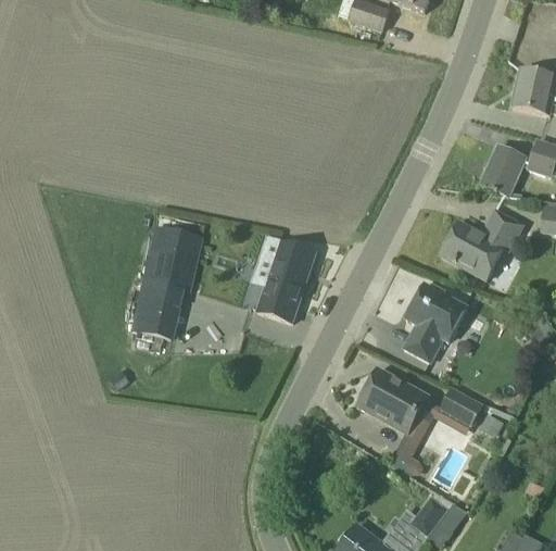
[(342,0),(338,14),(349,19),(381,30),(389,9),(362,0),(342,0)]
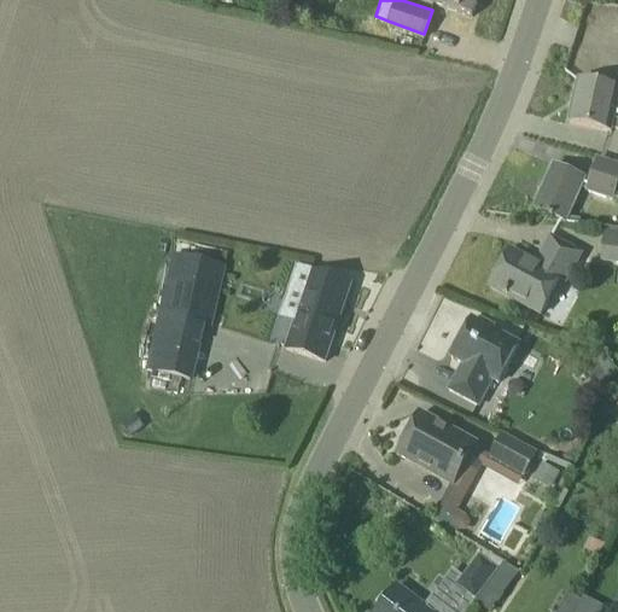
[(439,0),(443,1),(443,3),(471,12),(474,0),(439,0)]
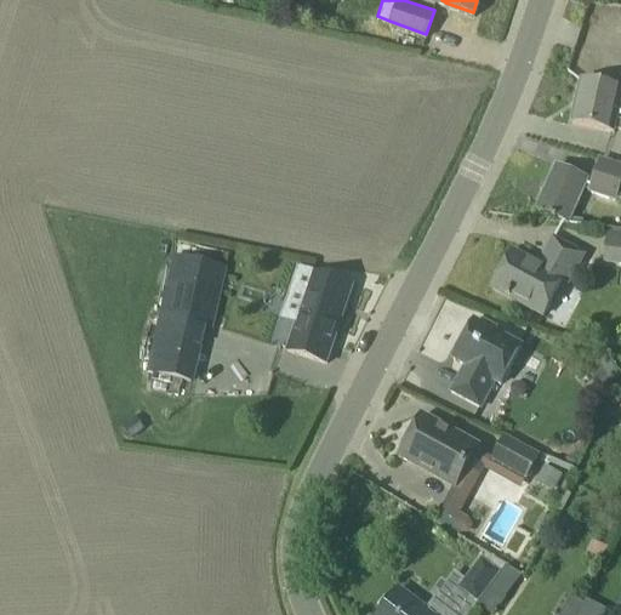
[(620,84),(580,75),(570,119),(614,129),(614,125),(620,125),(620,84)]
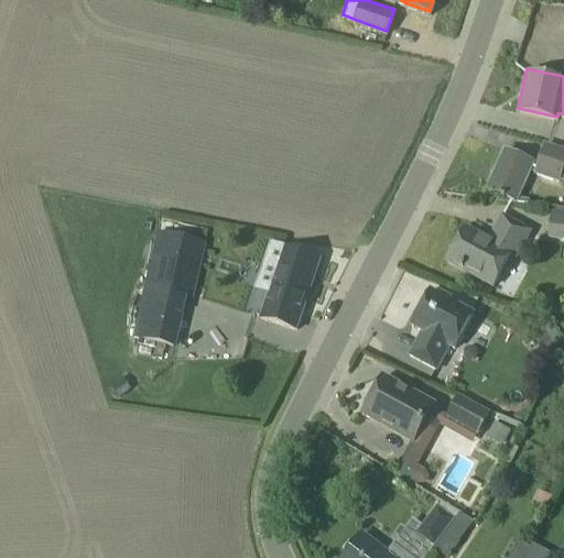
[(557,176),(559,173),(563,155),(563,148),(545,141),(535,167),(557,176)]
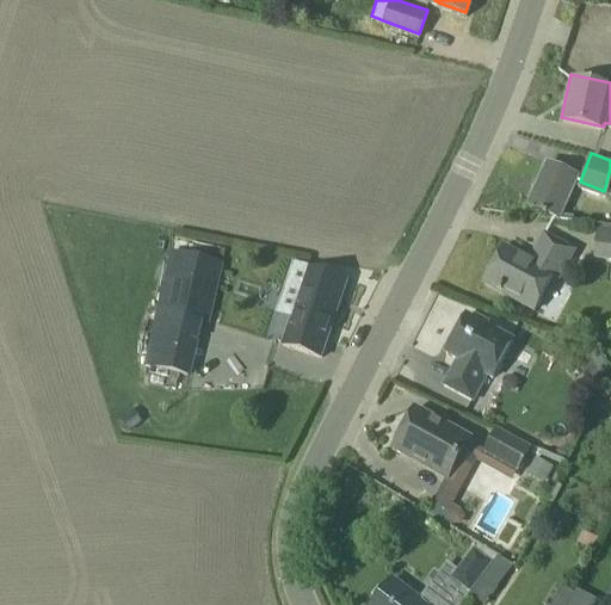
[(576,173),(567,168),(545,159),(526,199),(559,214),(576,173)]
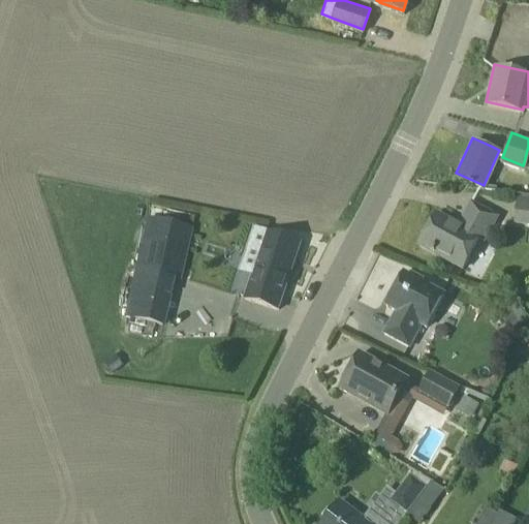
[(496,213),(489,209),(470,199),(458,222),(435,210),(418,242),(462,266),(479,234),(484,237),(496,213)]
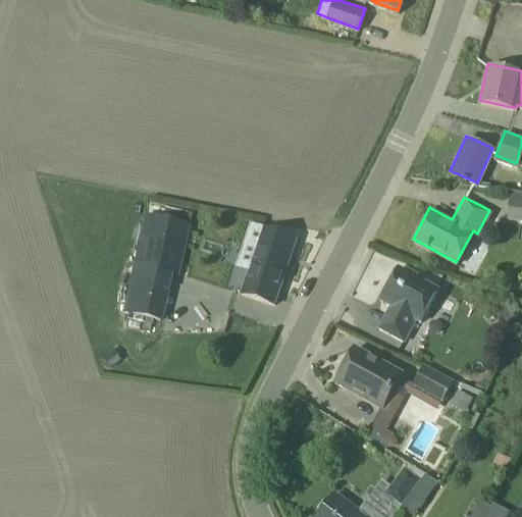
[(521,198),(510,198),(508,215),(521,216),(521,198)]
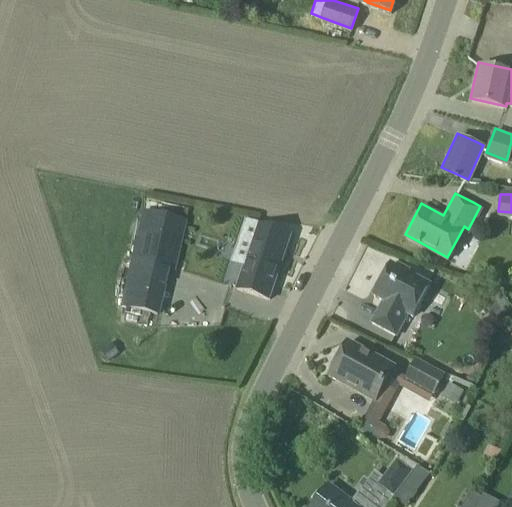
[(143,207),(124,290),(121,303),(158,312),(161,299),(169,267),(174,268),(186,217),(143,207)]
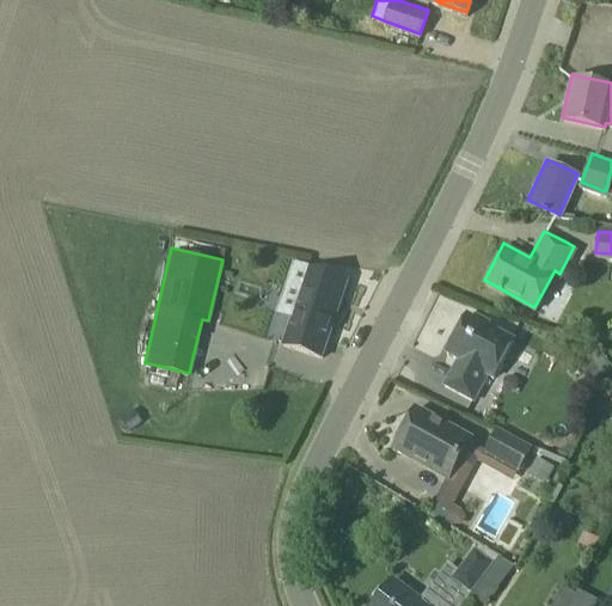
[(347,276),(293,258),(286,283),(299,288),(282,341),(320,354),(347,276)]
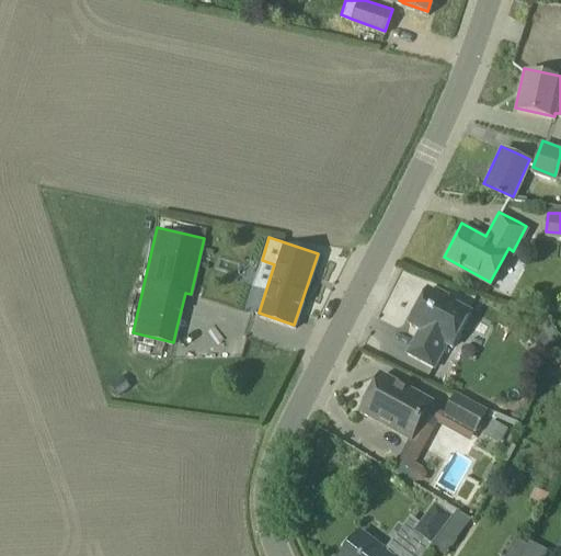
[(407,350),(425,360),(433,364),(446,341),(451,343),(470,308),(446,295),(447,292),(435,285),(434,288),(427,285),(409,320),(419,326),(407,350)]
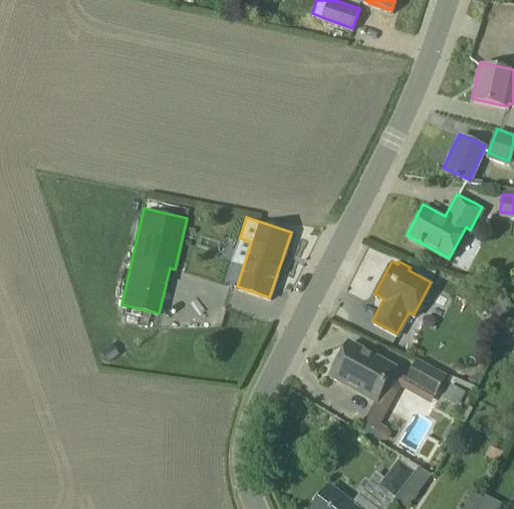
[(396,365),(348,340),(330,373),(375,399),(359,428),(380,439),(388,439),(392,432),(388,426),(381,422),(402,384),(433,401),(436,395),(448,373),(419,357),(408,376),(394,368),(396,365)]
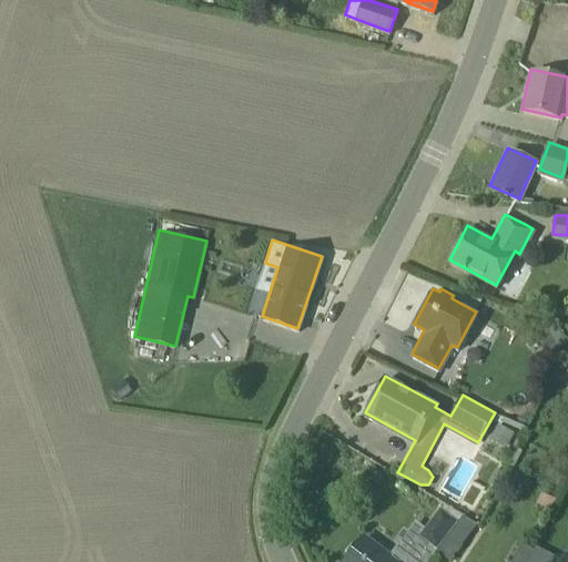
[(494,433),(508,443),(517,429),(501,420),(494,433)]
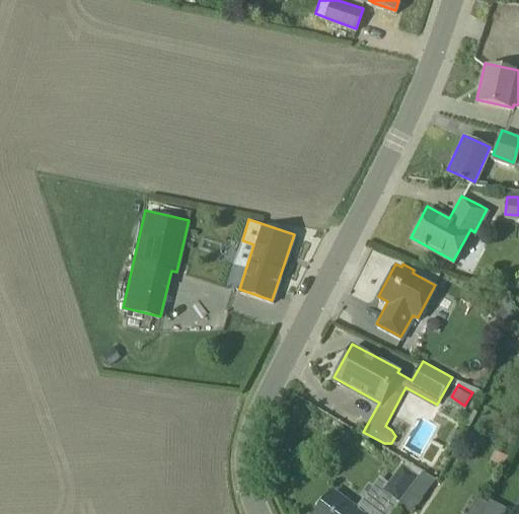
[(494,446),(490,456),(504,462),(508,453),(494,446)]
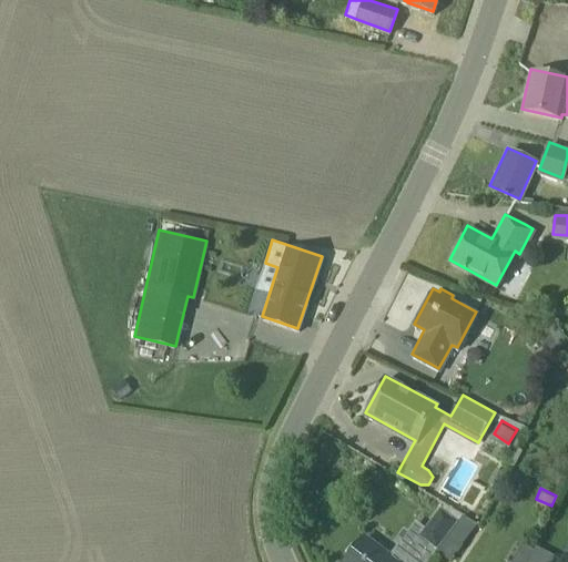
[(443,501),(439,507),(456,520),(462,512),(443,501)]
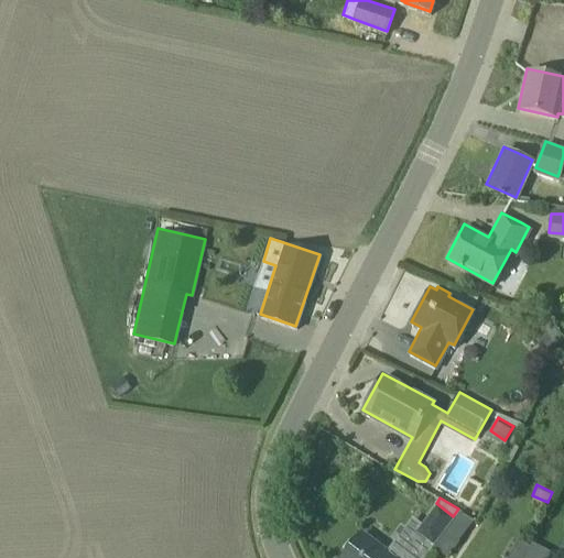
[(453,516),(436,503),(416,529),(421,533),(434,542),(453,516)]
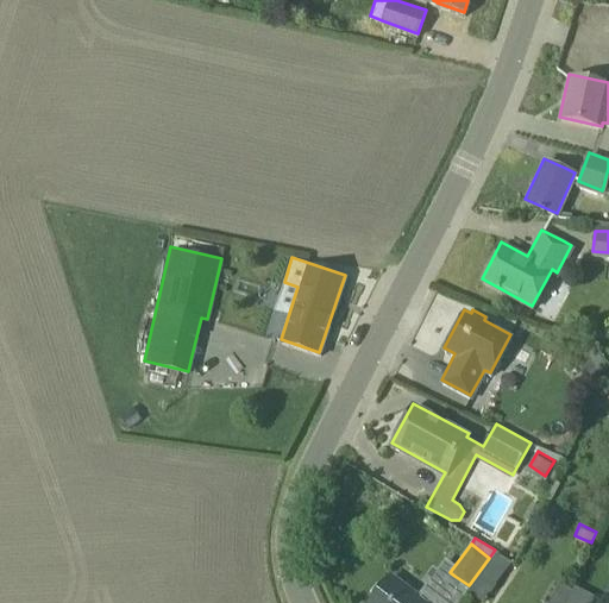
[(481,573),(494,583),(510,560),(496,550),(481,573)]
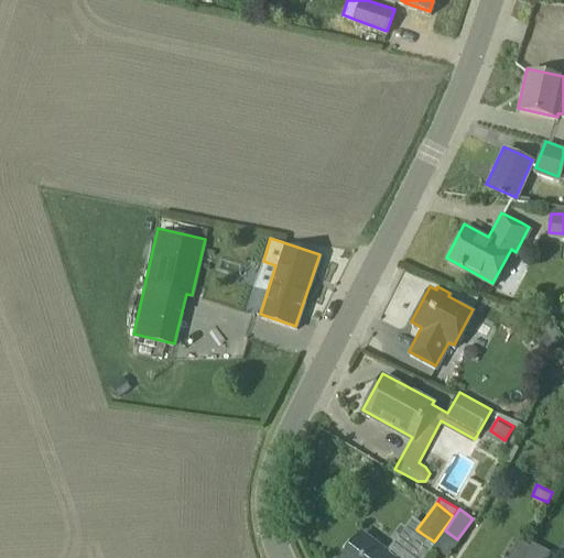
[(399,557),(362,529),(340,557),(399,557)]
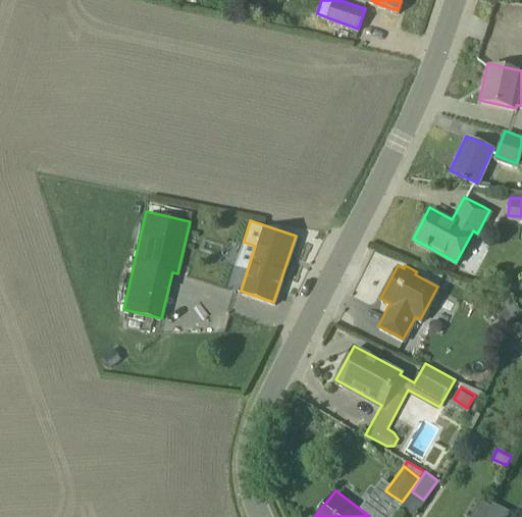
[(479,499),(469,516),(484,516),(491,504),(479,499)]
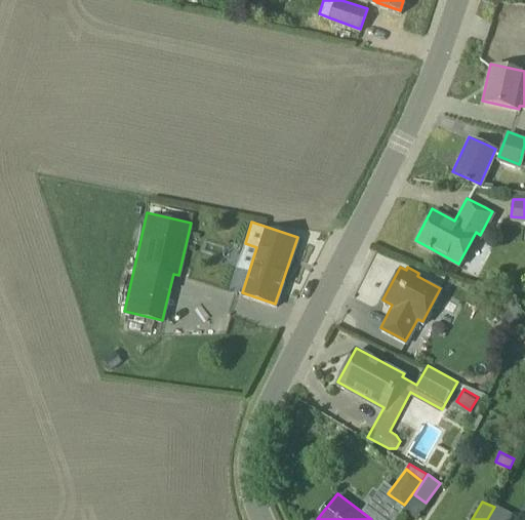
[(509,519),(513,512),(495,504),(494,507),(487,519),(509,519)]
